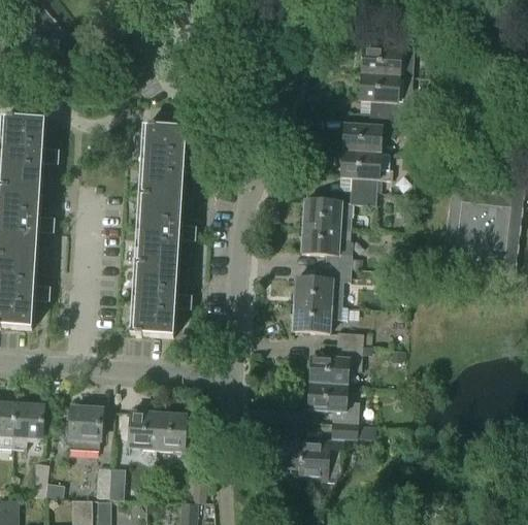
[(40,56),(66,34),(43,7),(18,29),(40,56)]
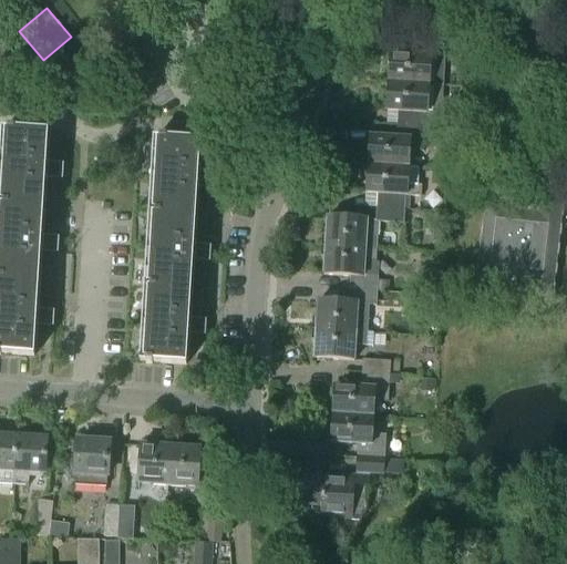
[(454,42),(454,55),(485,58),(485,43),(454,42)]
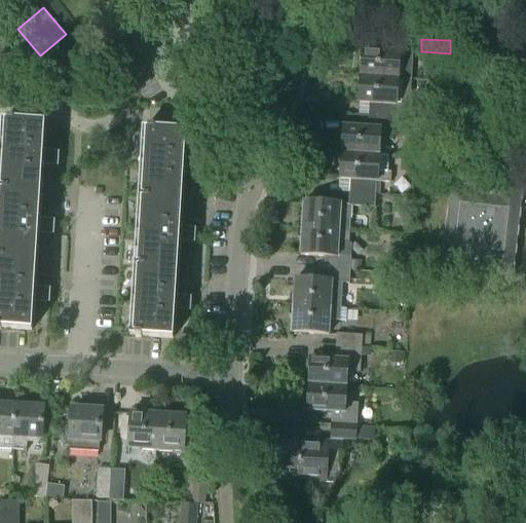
[(362,48),(360,74),(398,76),(405,77),(411,77),(413,51),(362,48)]
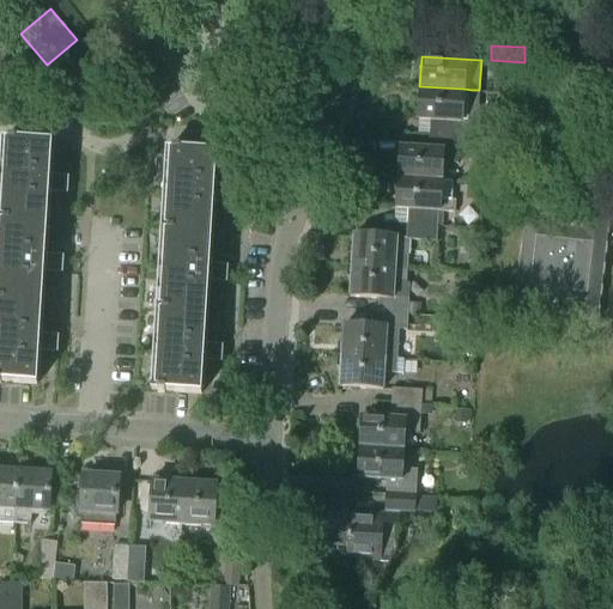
[(463,89),(419,86),(418,117),(430,117),(429,133),(460,134),(461,120),(478,121),(479,91),(479,90),(472,90),(463,89)]
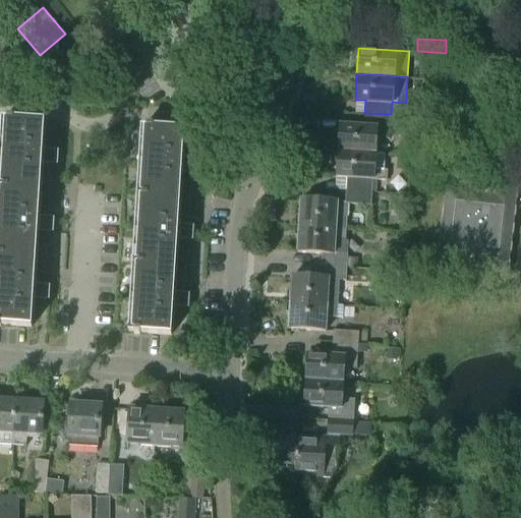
[(52,74),(44,81),(51,90),(60,82),(52,74)]
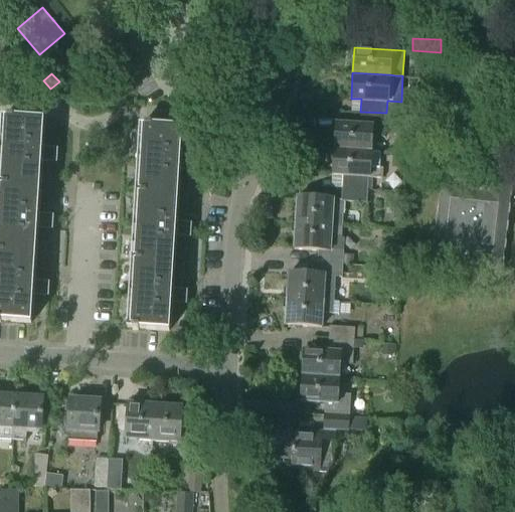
[(427,115),(427,107),(416,107),(416,115),(427,115)]
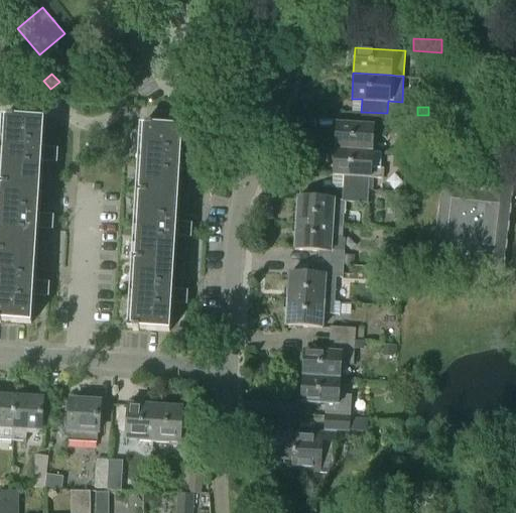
[(3,117),(0,154),(0,183),(40,186),(43,140),(43,139),(44,119),(44,112),(21,110),(21,118),(3,117)]
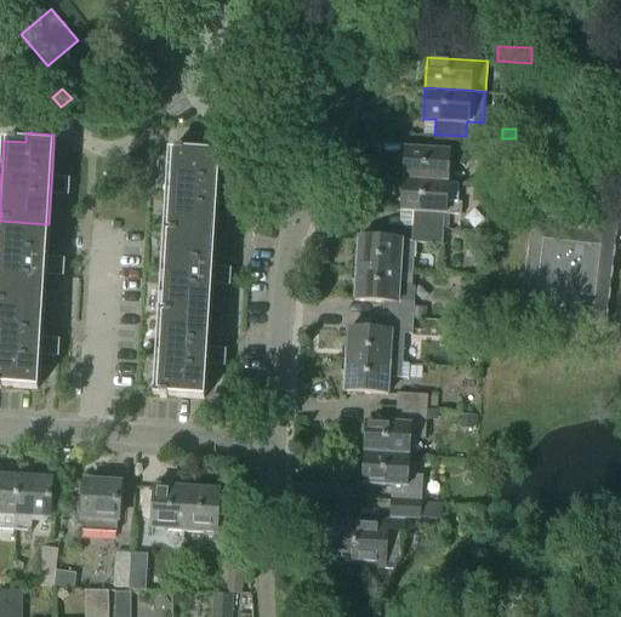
[(465,164),(466,136),(434,135),(434,148),(405,147),(403,177),(448,181),(449,163),(465,164)]
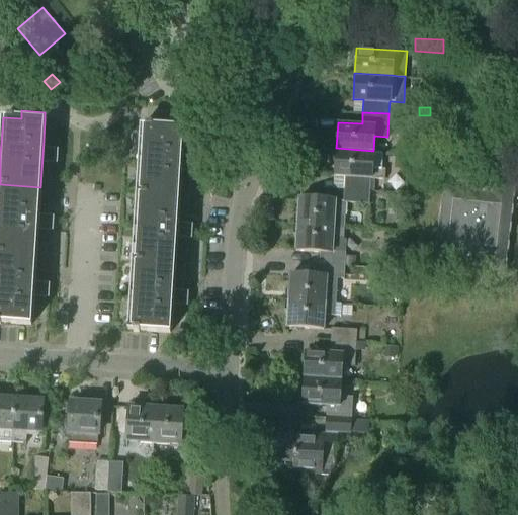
[(141,125),(137,193),(179,196),(182,142),(183,129),(183,120),(175,120),(161,119),(161,126),(141,125)]
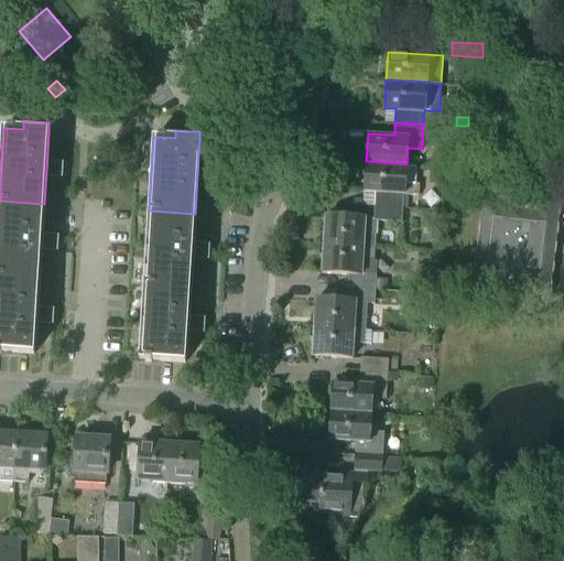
[(419,194),(420,183),(405,182),(407,164),(366,161),(365,190),(376,190),(375,203),(403,205),(404,193),(419,194)]
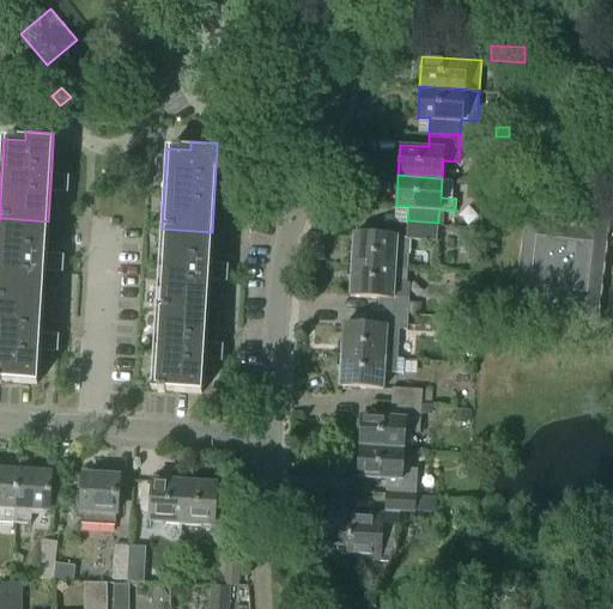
[(581,229),(552,225),(553,214),(523,211),(513,306),(541,310),(570,314),(599,317),(610,220),(582,218),(581,229)]
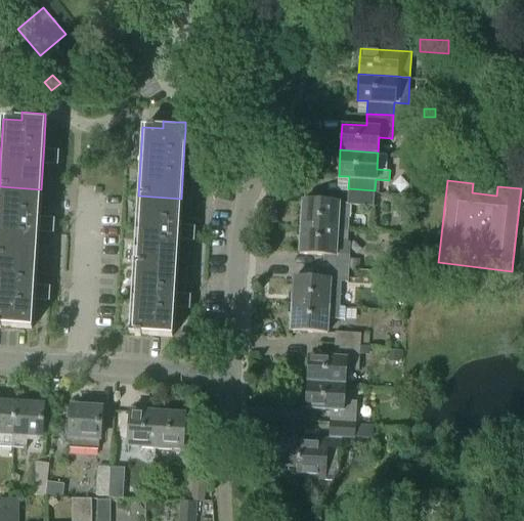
[(0,186),(0,255),(36,258),(41,189),(0,186)]
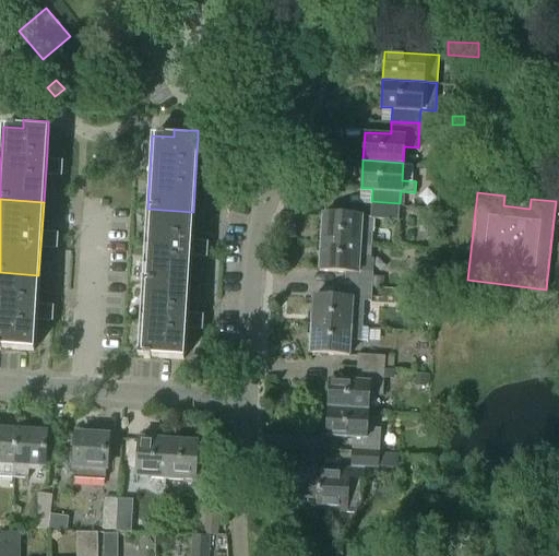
[(399,219),(400,203),(371,201),(370,215),(370,216),(375,216),(399,219)]
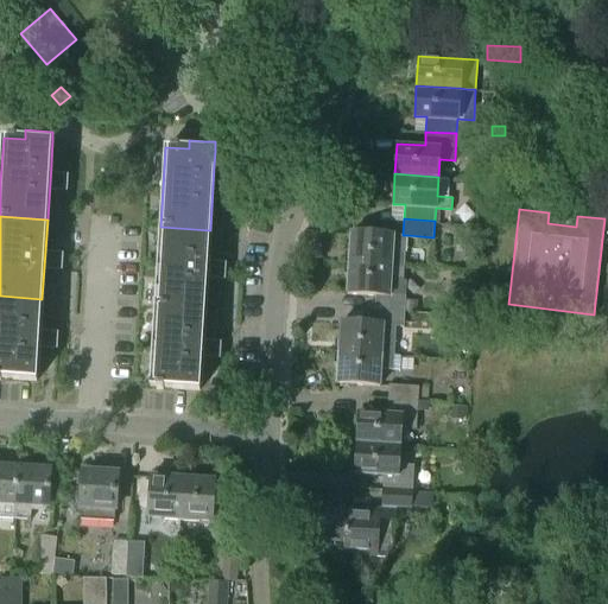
[(160,227),(156,306),(204,309),(210,230),(160,227)]
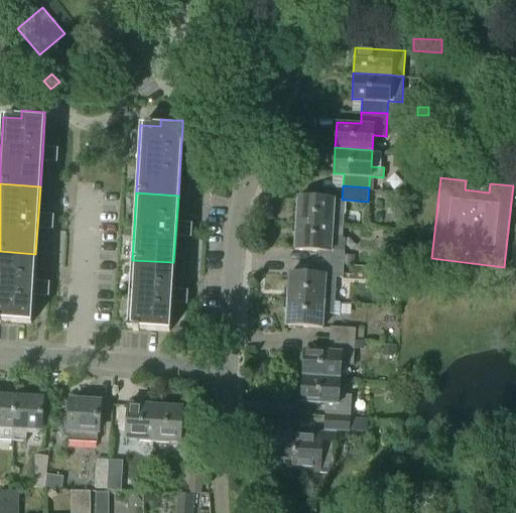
[(298,196),(296,222),(317,223),(343,225),(344,213),(345,213),(346,200),(342,200),(342,199),(298,196)]
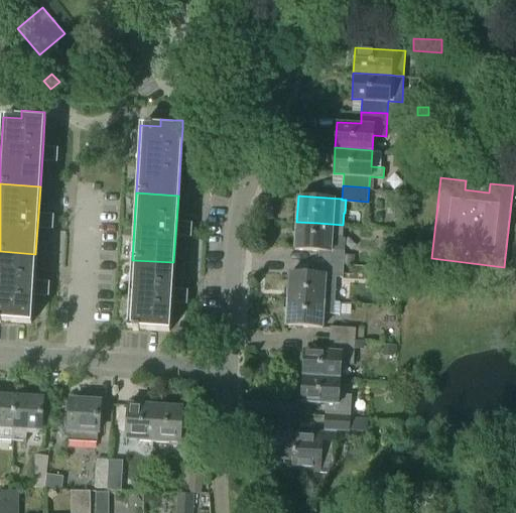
[(343,237),(343,225),(317,223),(296,222),(295,247),(318,249),(318,261),(344,263),(354,264),(354,253),(345,253),(345,250),(332,249),(332,237),(343,237)]
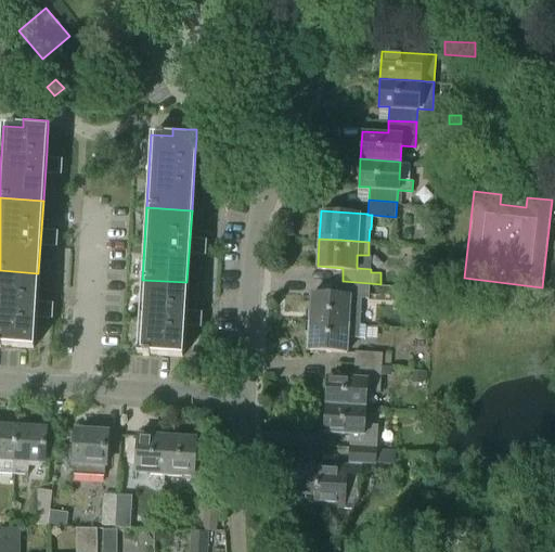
[(0,270),(0,343),(34,346),(35,324),(38,273),(0,270)]
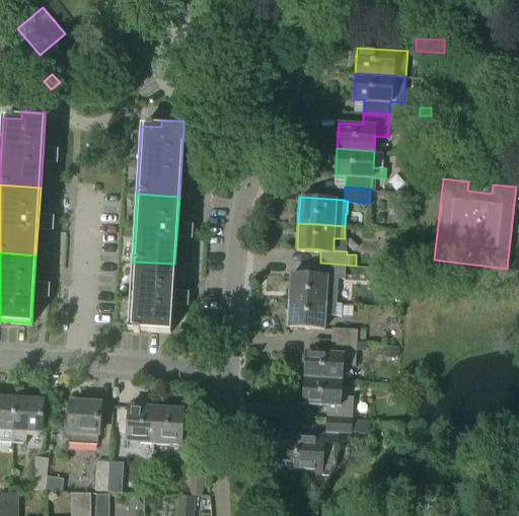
[(133,262),(129,328),(170,332),(172,309),(174,264),(133,262)]
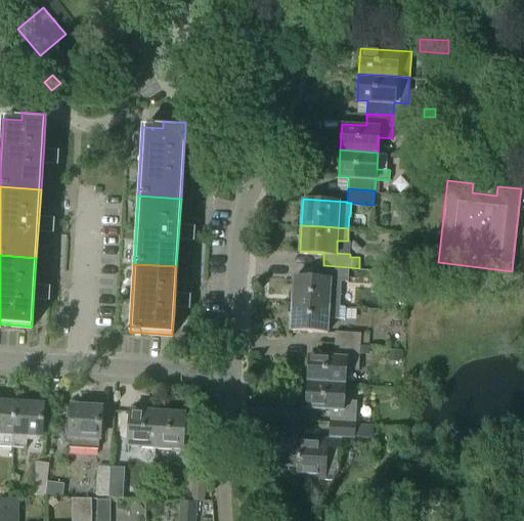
[(293,302),(340,304),(342,279),(348,279),(349,267),(323,265),(322,277),(294,275),(293,302)]
